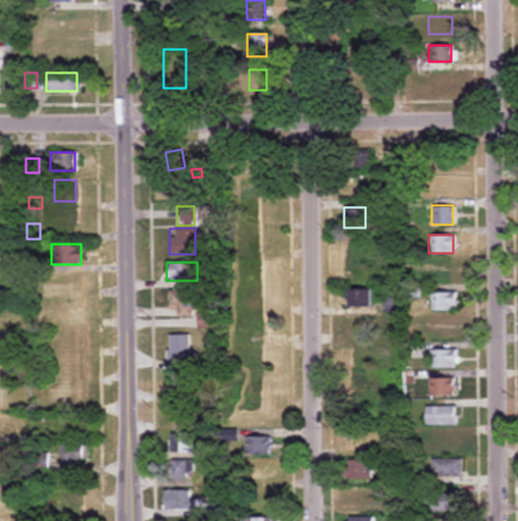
[(367,289),(345,289),(345,306),(367,306),(367,289)]
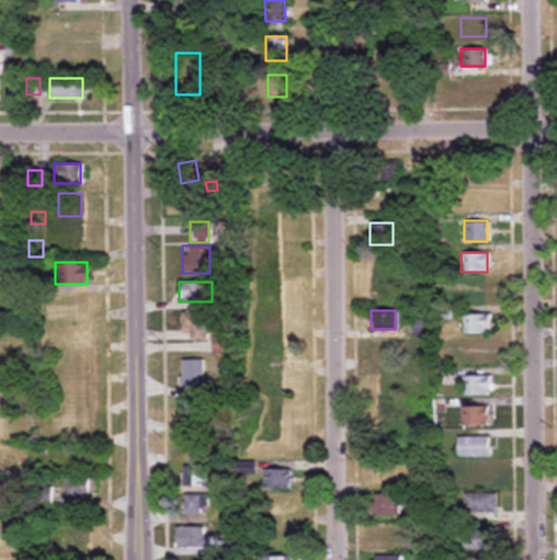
[(214,331),(214,311),(178,311),(178,329),(188,329),(188,340),(204,340),(204,331),(214,331)]
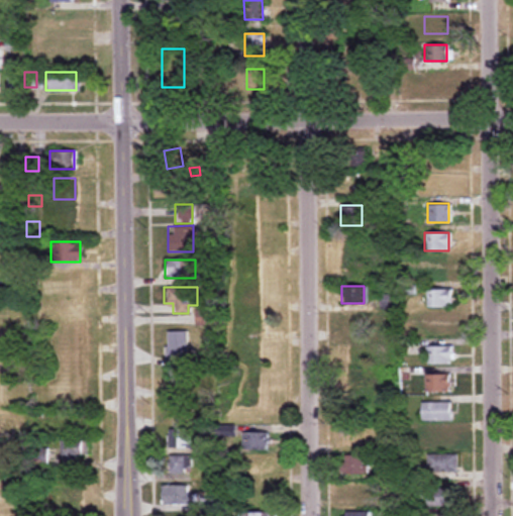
[(449,289),(424,289),(424,307),(449,307),(449,289)]
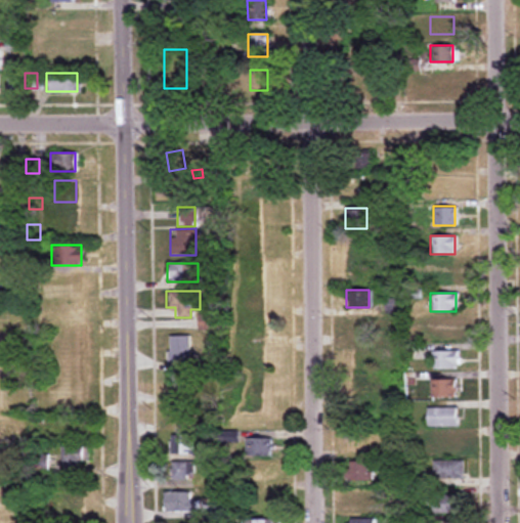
[(212,314),(195,314),(195,330),(212,330),(212,314)]
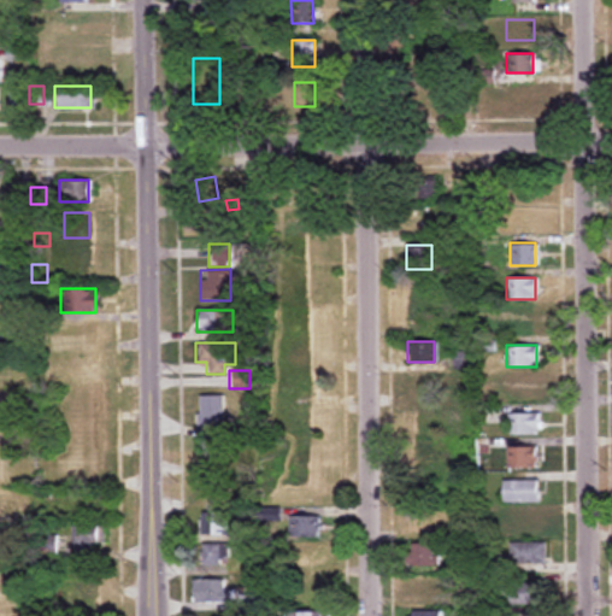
[(411,374),(411,397),(433,397),(433,374),(411,374)]
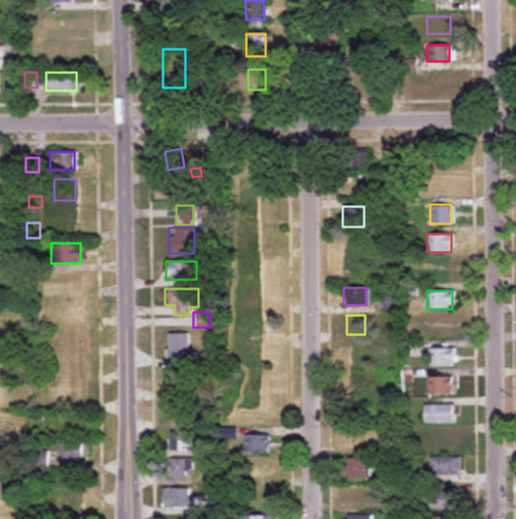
[(425,337),(451,337),(451,319),(425,319),(425,337)]
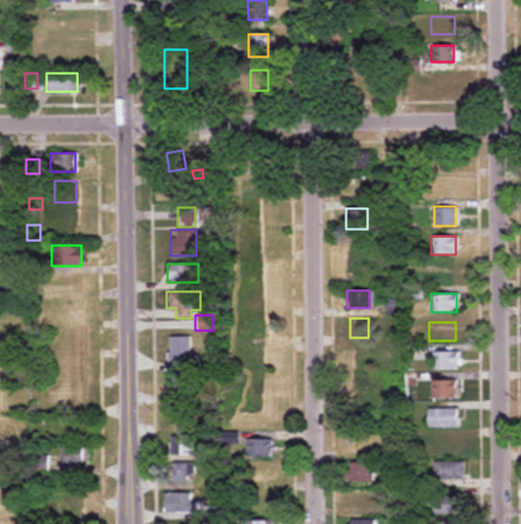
[(166,336),(166,365),(188,365),(188,336),(166,336)]
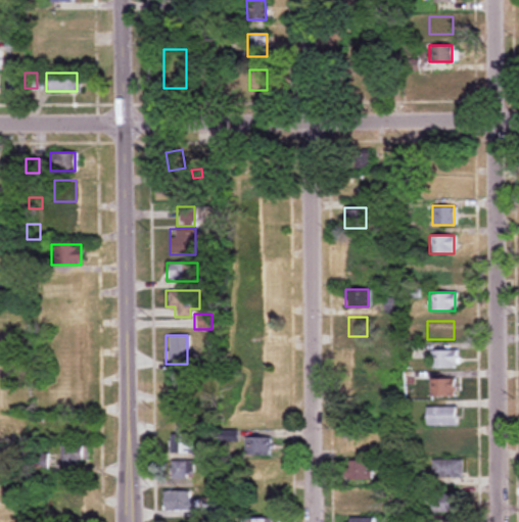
[(456,349),(429,349),(429,368),(456,368),(456,349)]
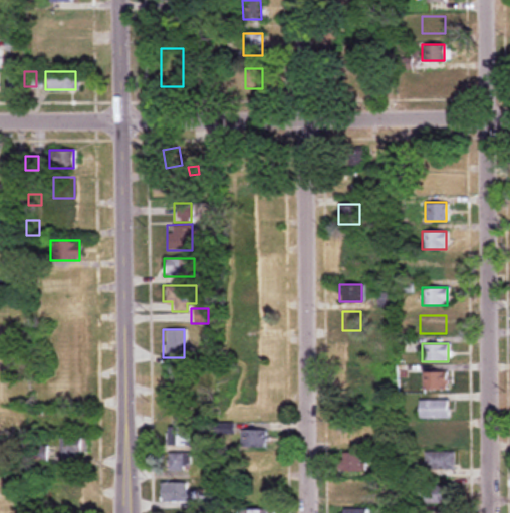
[(445,389),(445,372),(421,372),(421,389),(445,389)]
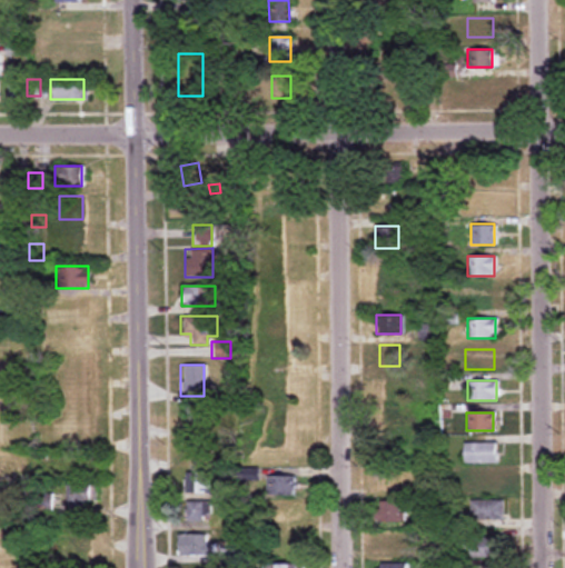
[(208,459),(208,440),(182,440),(182,459),(208,459)]
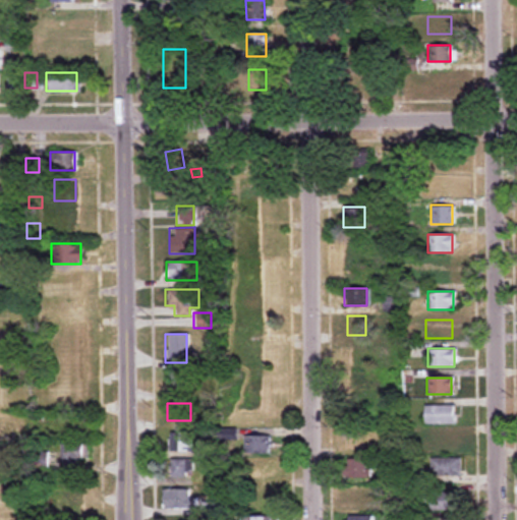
[(453,405),(422,405),(422,424),(453,424),(453,405)]
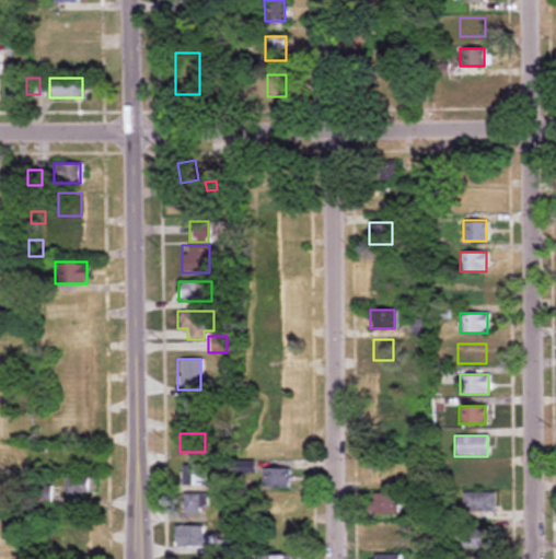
[(178,464),(178,485),(201,485),(201,464),(178,464)]
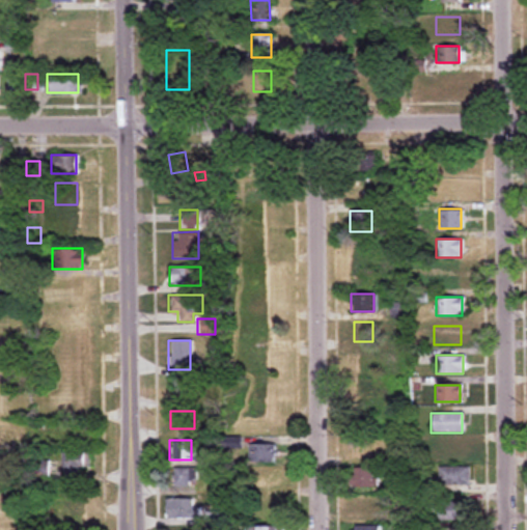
[(431,462),(462,462),(462,442),(431,442),(431,462)]
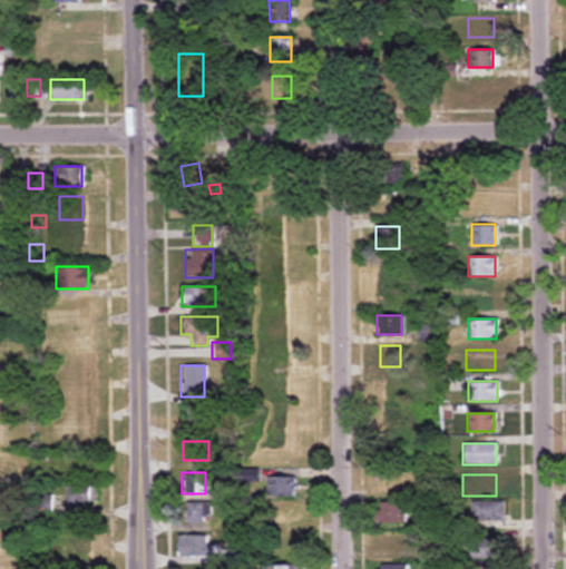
[(293,477),(264,477),(264,497),(293,497),(293,477)]
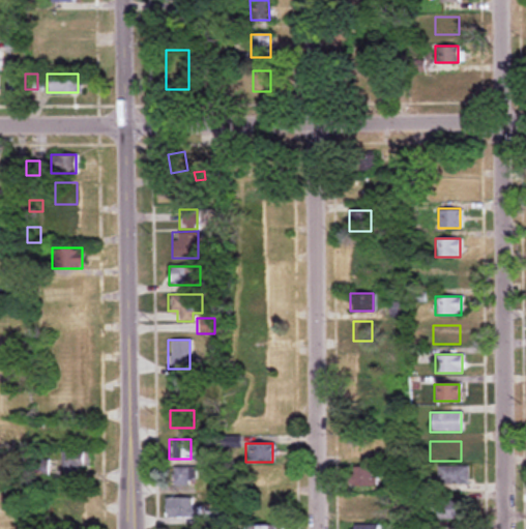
[(85,450),(59,450),(59,471),(85,471),(85,450)]
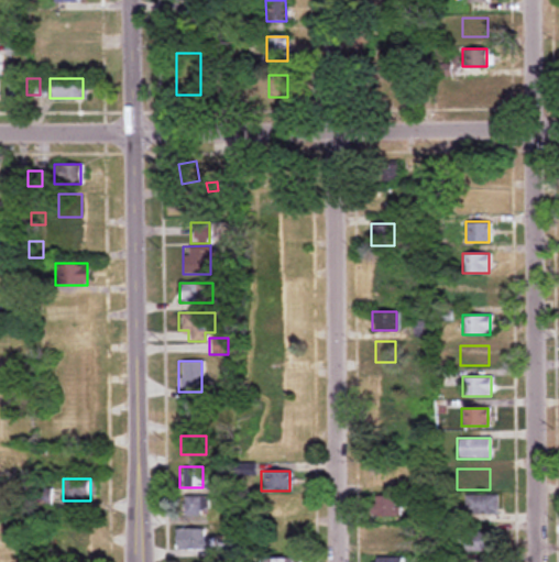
[(393,495),(371,495),(371,517),(393,517),(393,495)]
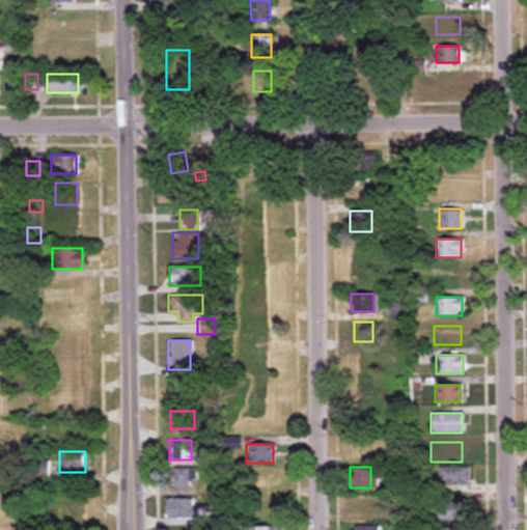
[(467,467),(437,467),(437,485),(467,485),(467,467)]
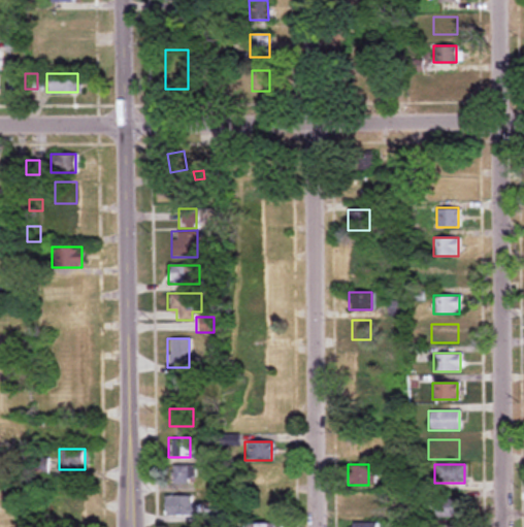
[(192,484),(192,465),(170,465),(170,484),(192,484)]
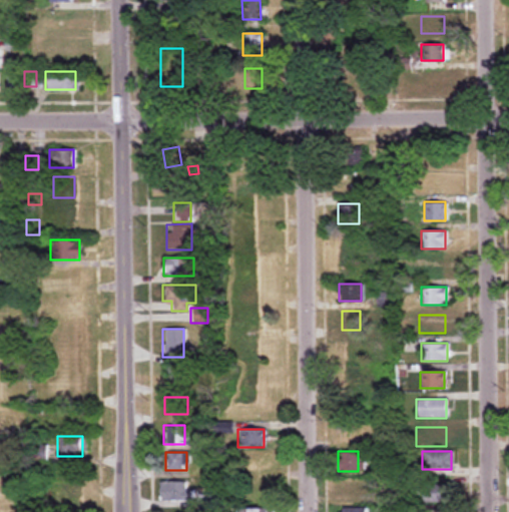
[(267,499),(267,480),(245,480),(245,499),(267,499)]
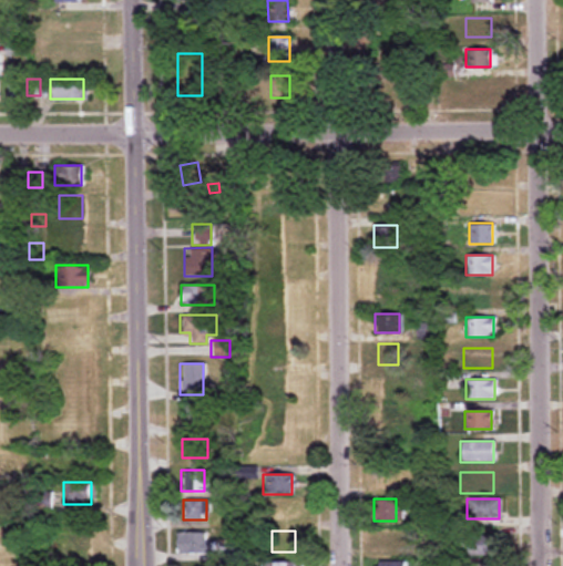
[(376,548),(397,548),(397,531),(376,531),(376,548)]
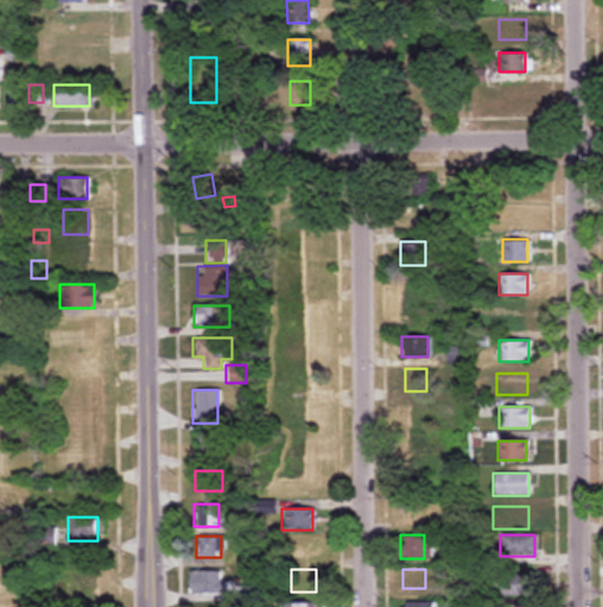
[(226,570),(189,570),(189,593),(226,593),(226,570)]
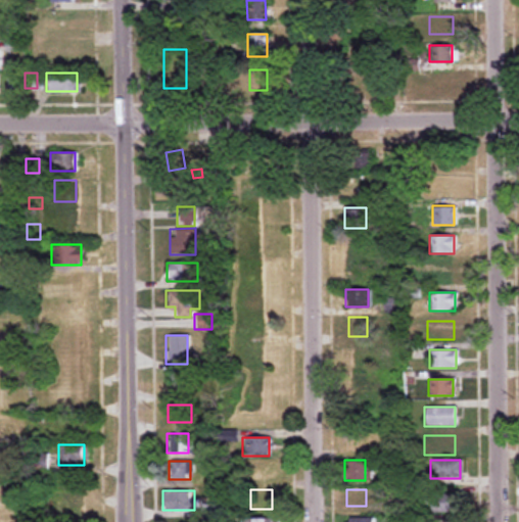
[(429,512),(455,512),(455,494),(429,494),(429,512)]
